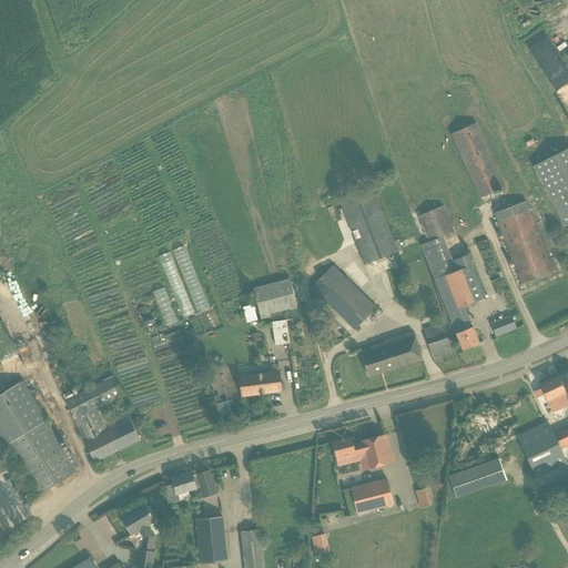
[(450,135),(479,199),(494,192),(501,189),(505,188),(476,123),(450,135)]
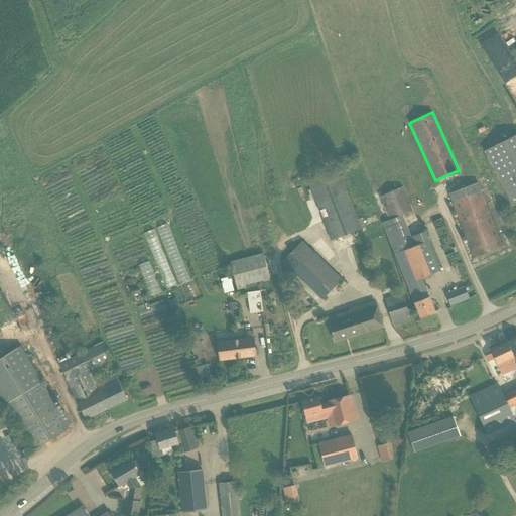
[(511,206),(515,203),(515,134),(484,152),(511,206)]
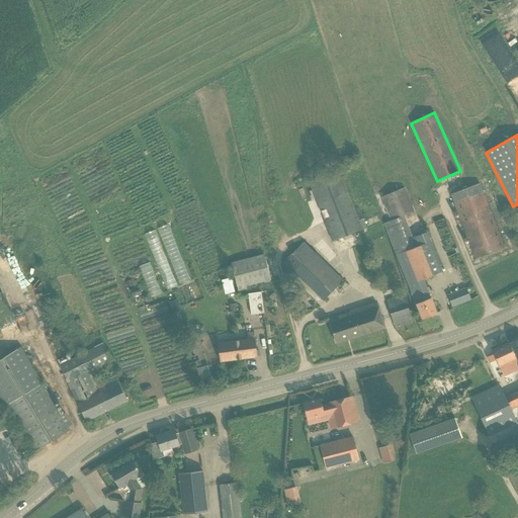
[(332,242),(366,228),(362,219),(358,221),(339,170),(308,182),(332,242)]
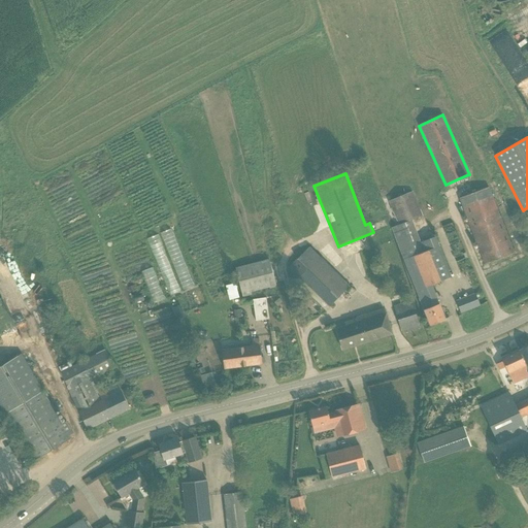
[(488,188),(459,198),(485,264),(514,253),(488,188)]
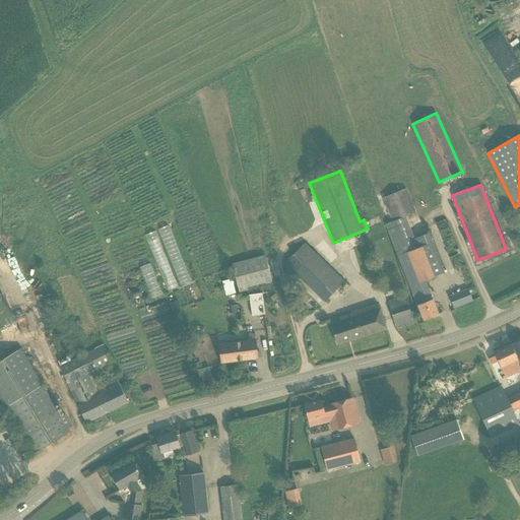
[(382,199),(392,221),(406,216),(416,212),(406,189),(382,199)]
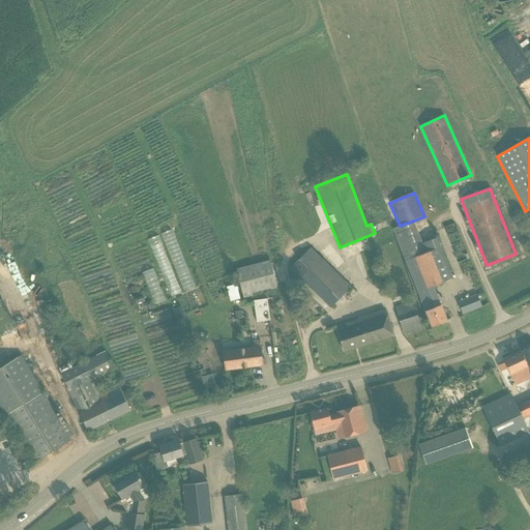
[(400,226),(392,229),(431,326),(446,320),(433,286),(453,277),(438,237),(422,243),(414,221),(400,226)]
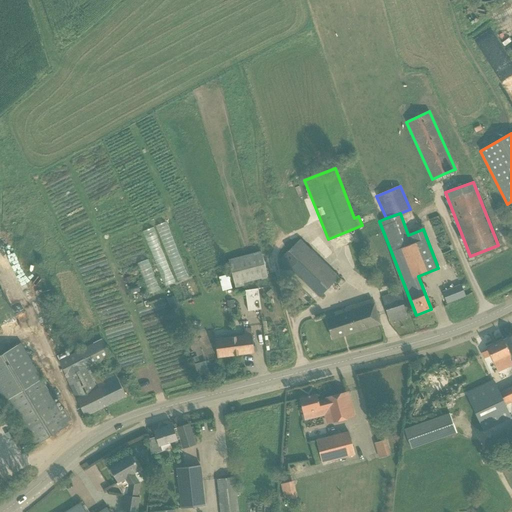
[(339,277),(300,239),(280,259),(319,298),(339,277)]
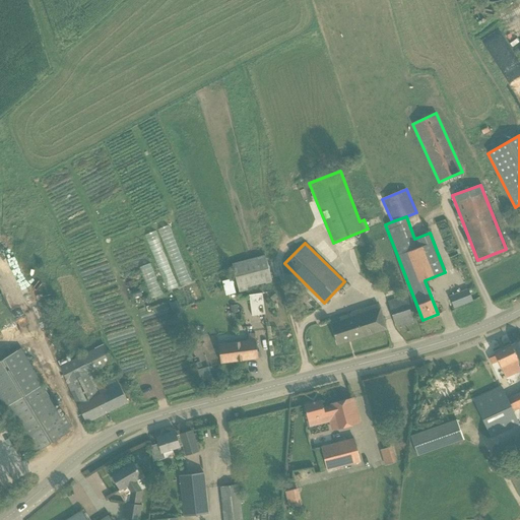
[(265,255),(232,264),(239,293),(248,290),(247,287),(271,281),(265,255)]
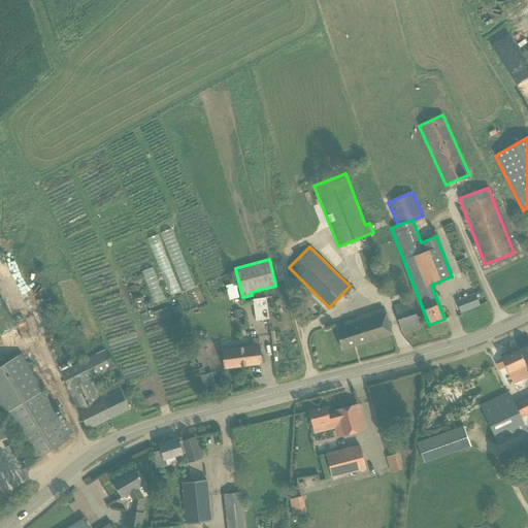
[(474,293),(456,301),(460,314),(480,305),(474,293)]
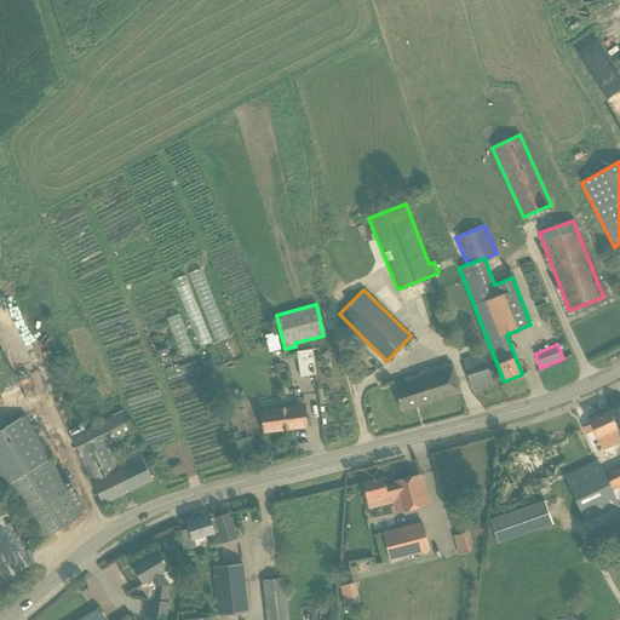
[(313,350),(297,352),(300,378),(316,375),(313,350)]
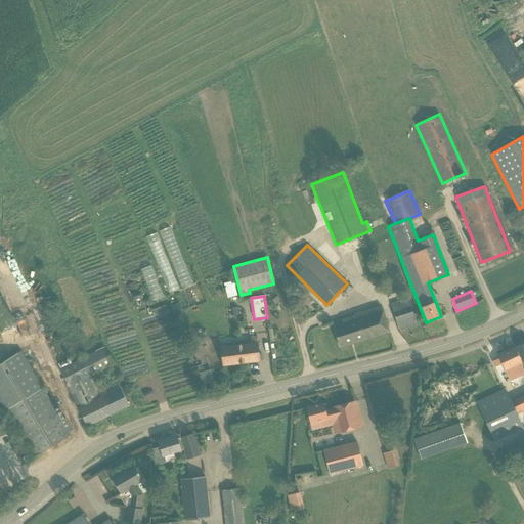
[(402,330),(417,325),(407,298),(390,303),(396,322),(399,321),(402,330)]
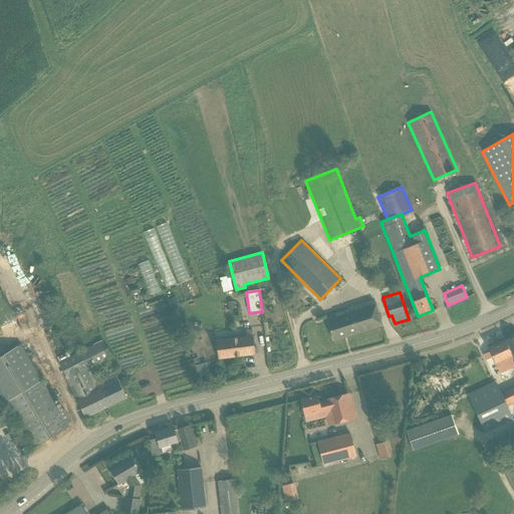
[(333,340),(381,325),(373,300),(346,309),(347,313),(326,320),(333,340)]
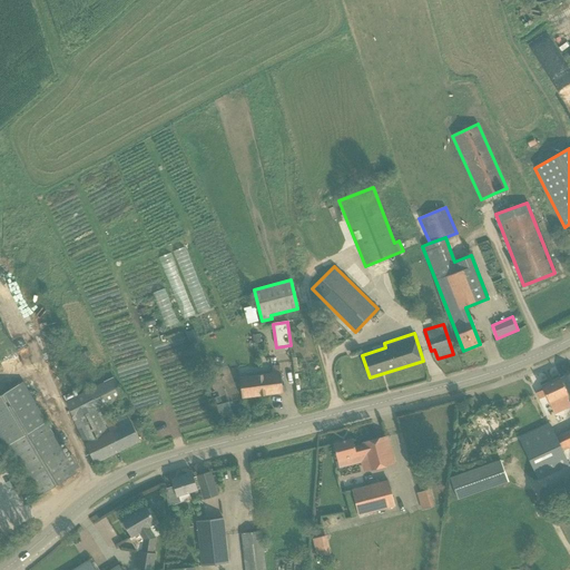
[(249,341),(251,355),(265,354),(264,340),(249,341)]
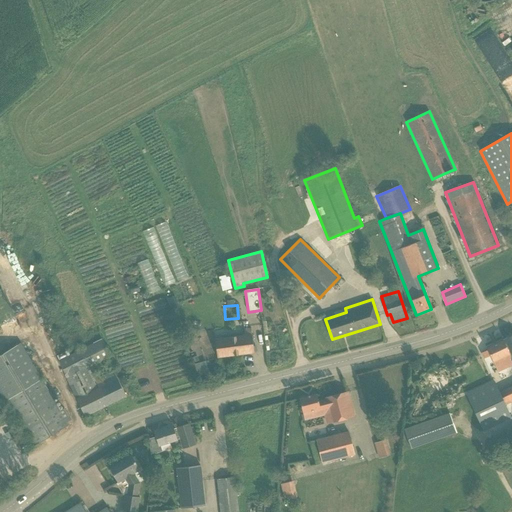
[(217,358),(254,353),(250,328),(244,329),(244,335),(214,339),(217,358)]
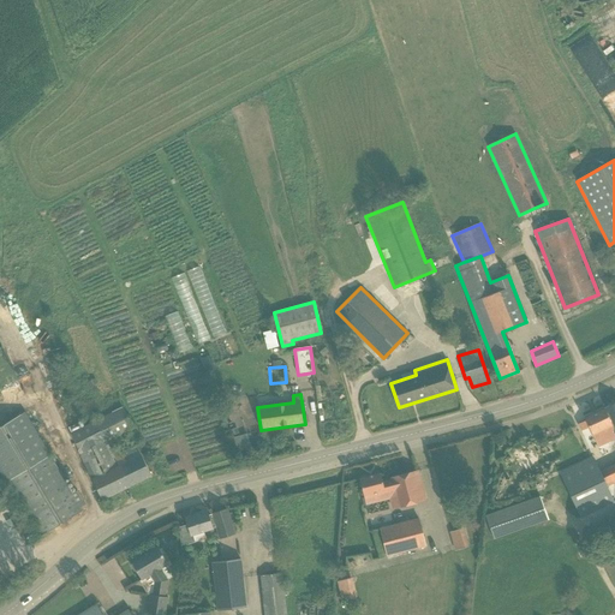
[(604,408),(584,417),(586,421),(589,427),(597,446),(609,441),(608,436),(614,434),(614,433),(614,402),(604,408)]
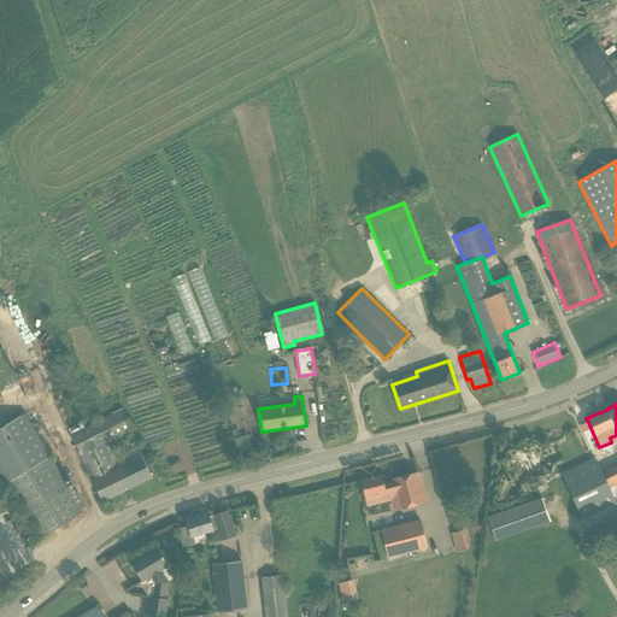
[(112,415),(70,435),(78,452),(77,453),(92,481),(103,503),(152,479),(136,446),(113,458),(106,442),(125,433),(131,445),(139,441),(123,409),(112,413),(112,415)]
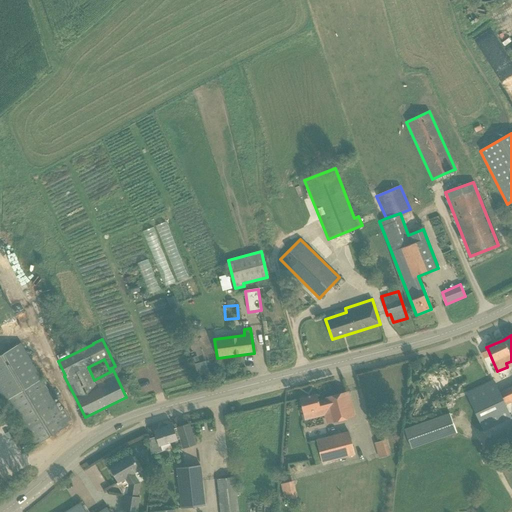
[(0,392),(5,401),(41,379),(20,343),(0,355),(0,392)]
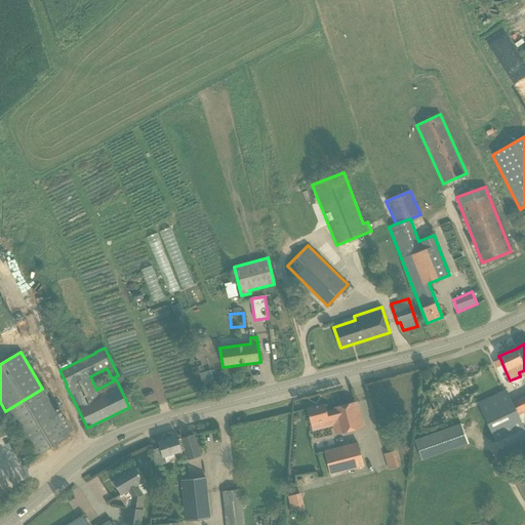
[(201,381),(212,379),(210,370),(199,372),(201,381)]
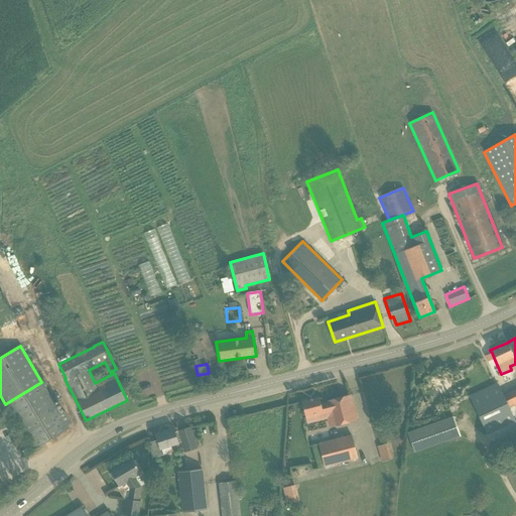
[(41,382),(5,404),(33,450),(69,429),(68,426),(53,402),(41,382)]
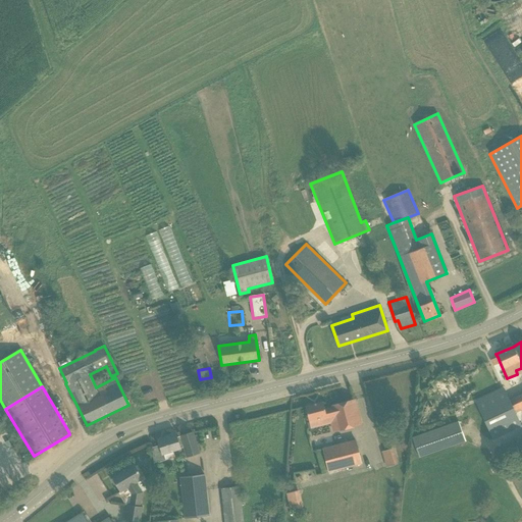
[(504,389),(475,403),(492,439),(512,430),(506,419),(516,415),(515,413),(509,401),(504,389)]
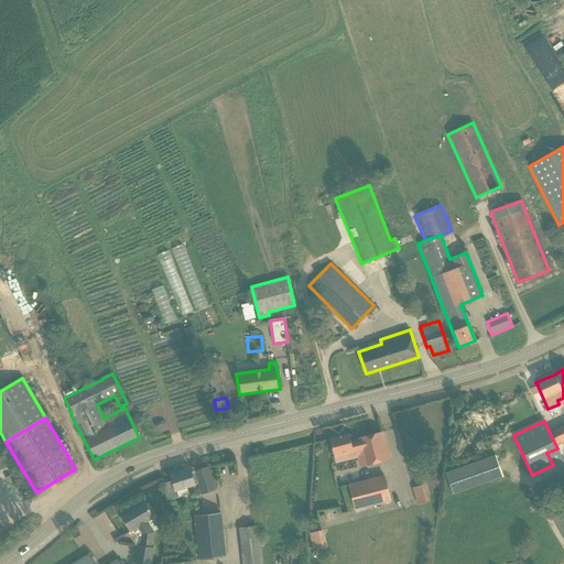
[(348,434),(329,438),(335,463),(362,455),(366,465),(390,458),(382,432),(358,438),(359,440),(350,442),(348,434)]
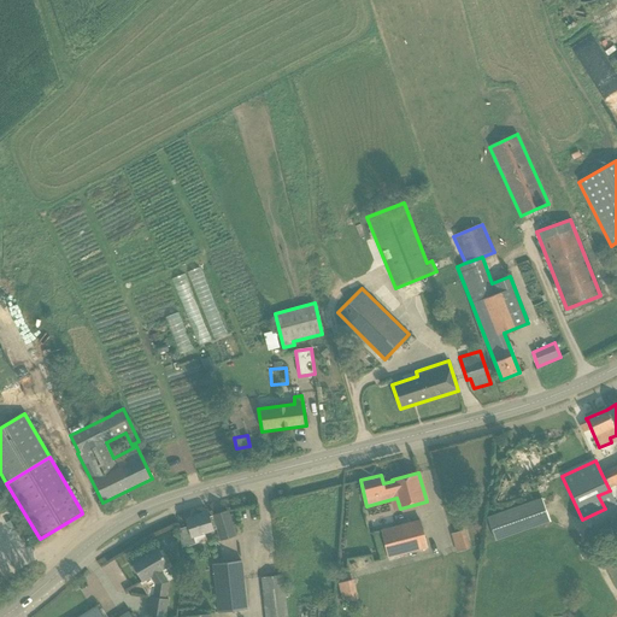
[(69,479),(64,481),(81,510),(86,507),(76,493),(69,479)]
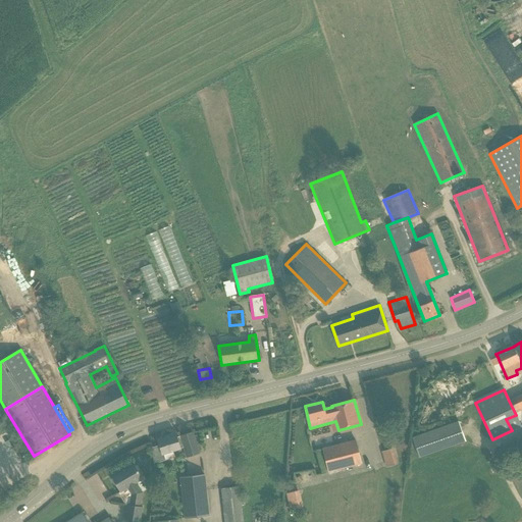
[(419,457),(465,440),(460,425),(463,424),(462,420),(412,438),(419,457)]
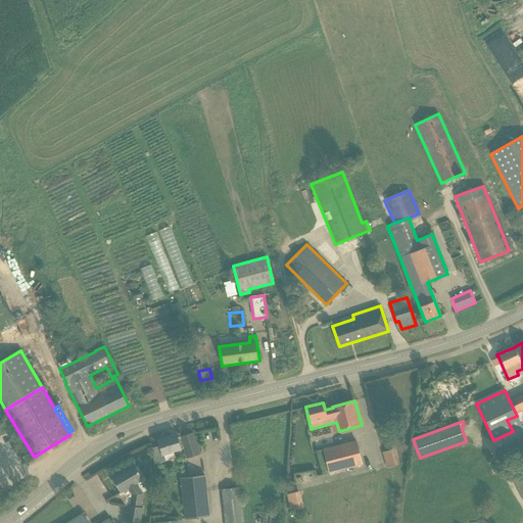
[(169,437),(157,441),(159,446),(162,455),(163,455),(184,448),(187,458),(199,454),(192,433),(177,438),(176,434),(169,436),(169,437)]
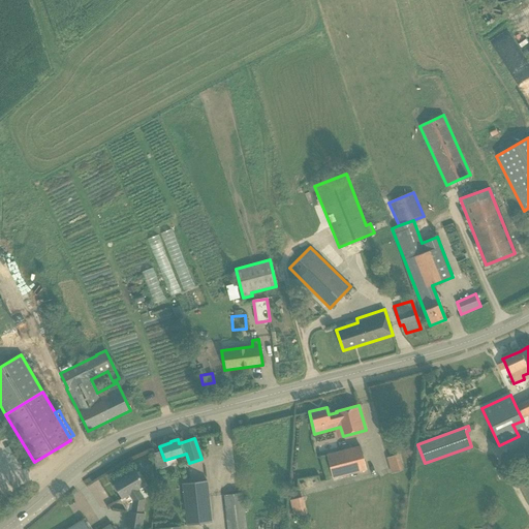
[(333,478),(366,470),(360,446),(327,455),(333,478)]
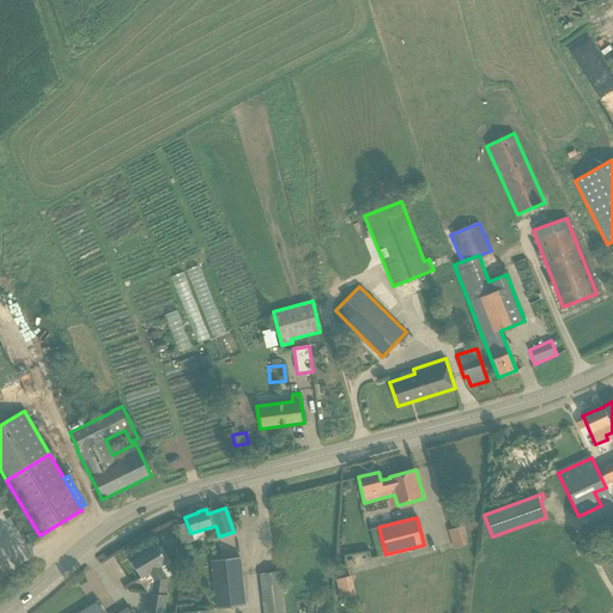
[(178,526),(181,544),(184,542),(184,544),(194,540),(192,533),(190,533),(187,523),(178,526)]
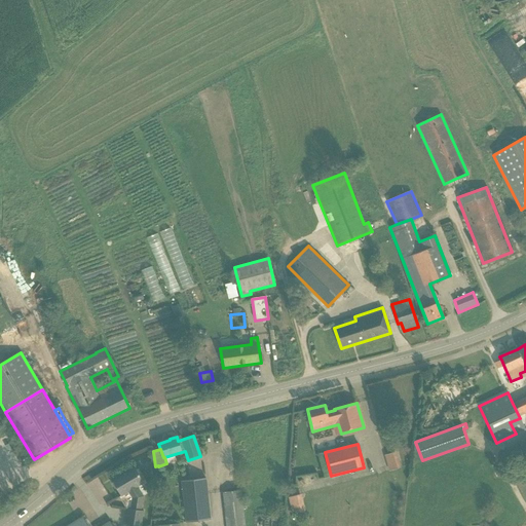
[(401,468),(396,452),(385,455),(389,472),(401,468)]
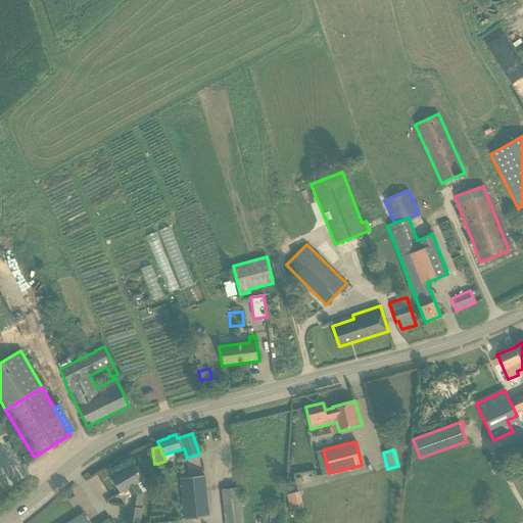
[(134,465),(110,478),(112,480),(111,480),(111,482),(112,484),(113,485),(114,486),(115,485),(121,493),(128,489),(131,495),(130,506),(127,506),(125,521),(137,522),(140,522),(143,508),(140,508),(142,493),(137,484),(143,480),(134,465)]
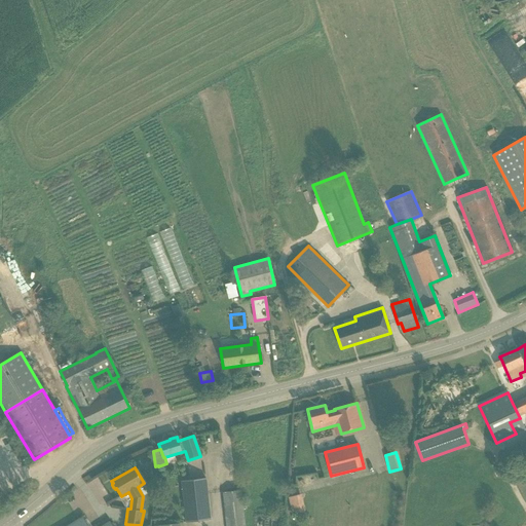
[(183,490),(186,523),(210,520),(205,481),(195,482),(189,482),(190,489),(183,490)]
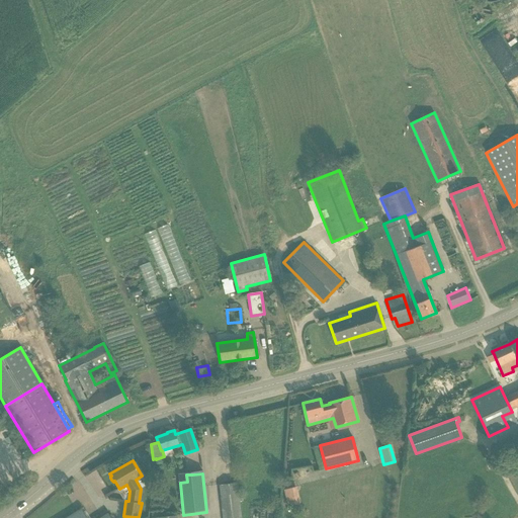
[(223,517),(240,517),(237,484),(220,486),(223,517)]
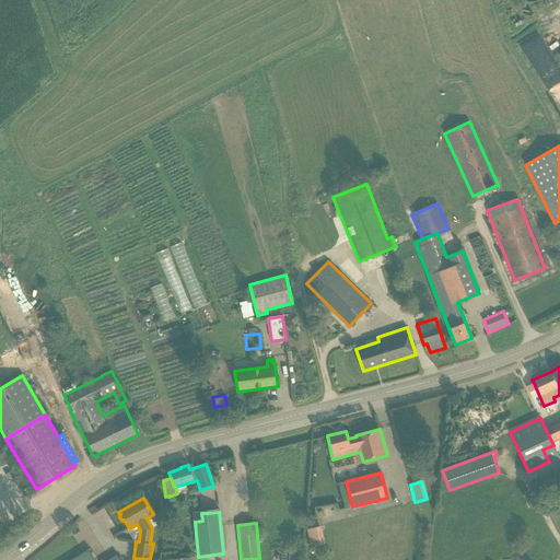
[(306,529),(312,548),(325,544),(321,526),(306,529)]
